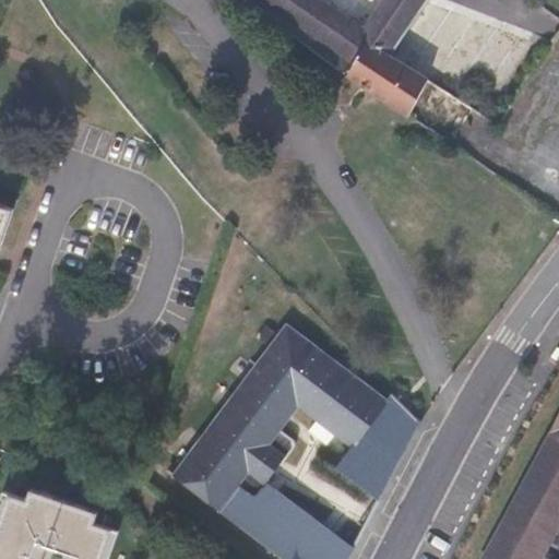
[(391,54),(426,0),(380,0),(364,26),(325,0),(253,0),(306,44),(347,74),(347,75),(408,117),(430,78),(391,54)]
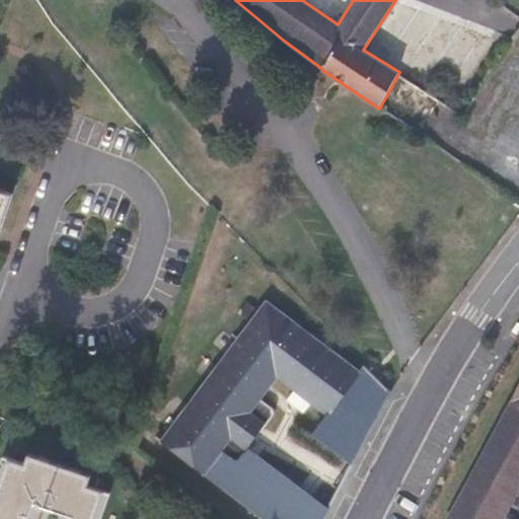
[(0,229),(12,194),(0,189),(0,229)]
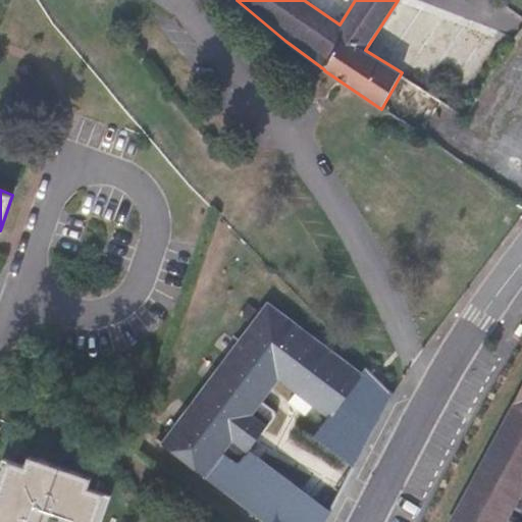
[(248,452),(275,414),(275,413),(273,411),(262,402),(278,379),(330,418),(363,374),(268,302),(162,442),(205,477),(222,454),(232,442),(248,452)]
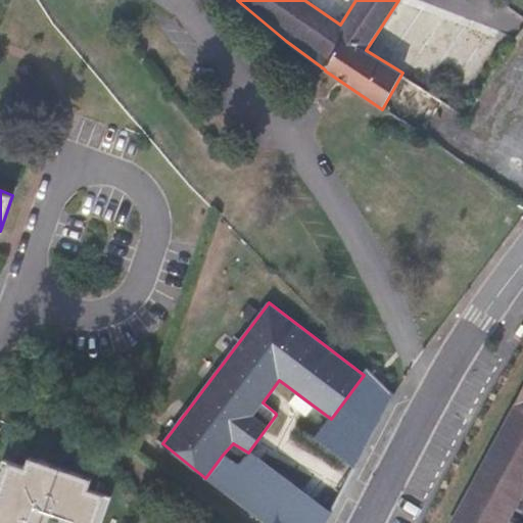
[(391,397),(367,371),(364,375),(331,419),(317,437),(352,466),(391,397)]
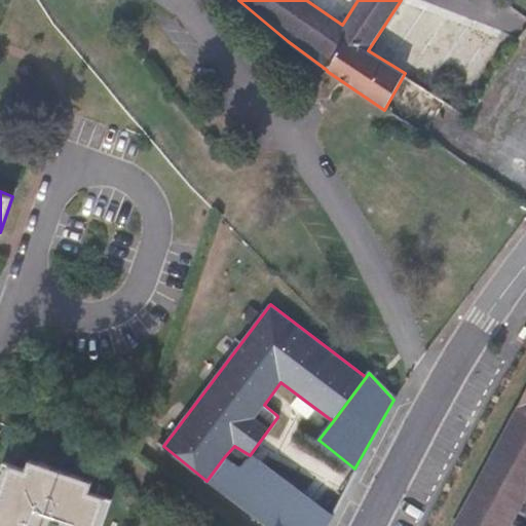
[(517,525),(514,525),(525,501),(525,392),(518,408),(454,525),(517,525)]
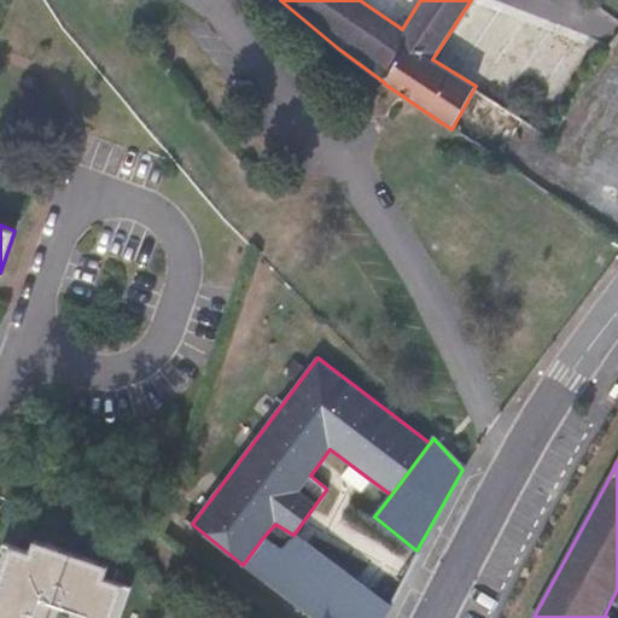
[(280,548),(263,537),(243,565),(313,617),(382,617),(389,605),(293,535),(280,548)]
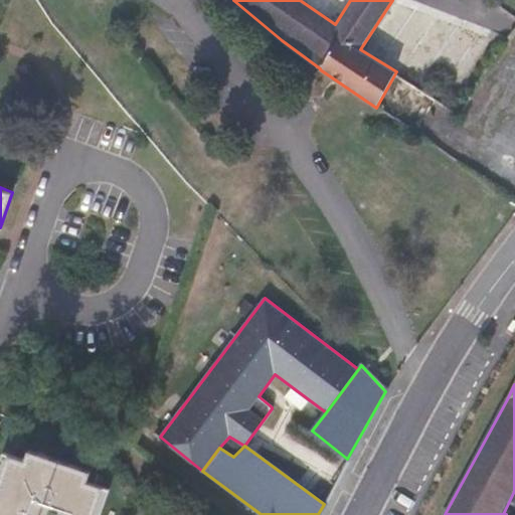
[(93,514),(104,487),(88,480),(91,471),(28,449),(24,460),(9,454),(0,478),(0,514),(93,514)]
